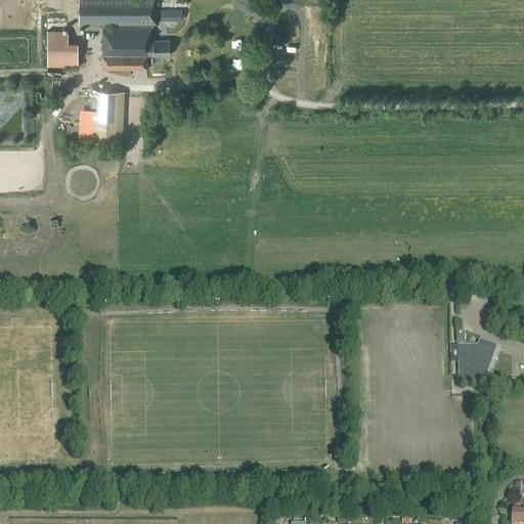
[(110,26),(143,26),(157,27),(157,0),(79,0),(79,26),(110,27),(110,26)]
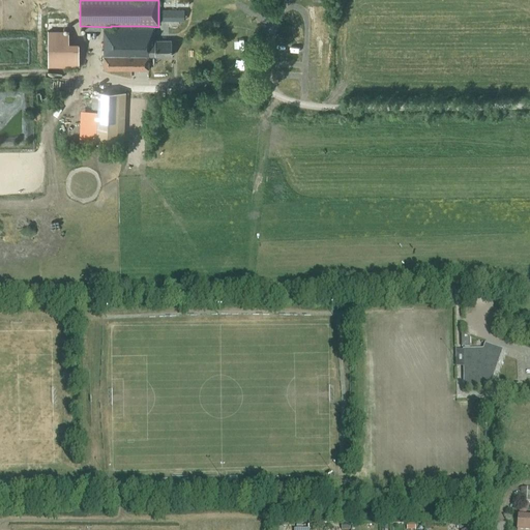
[(163,21),(184,21),(184,9),(163,9),(163,21)]
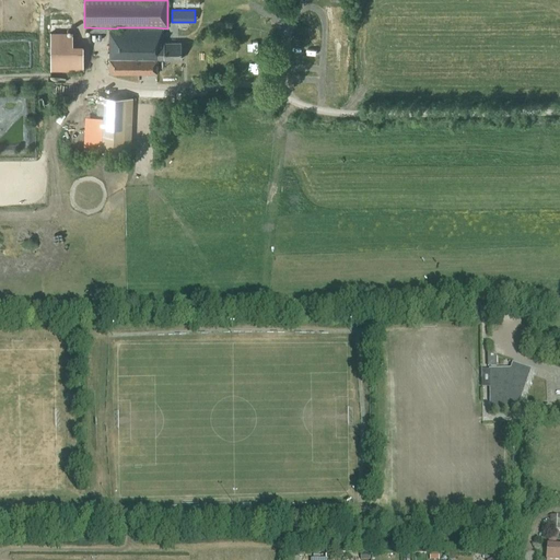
[(162,30),(109,28),(108,73),(158,74),(159,58),(178,59),(178,42),(162,42),(162,30)]
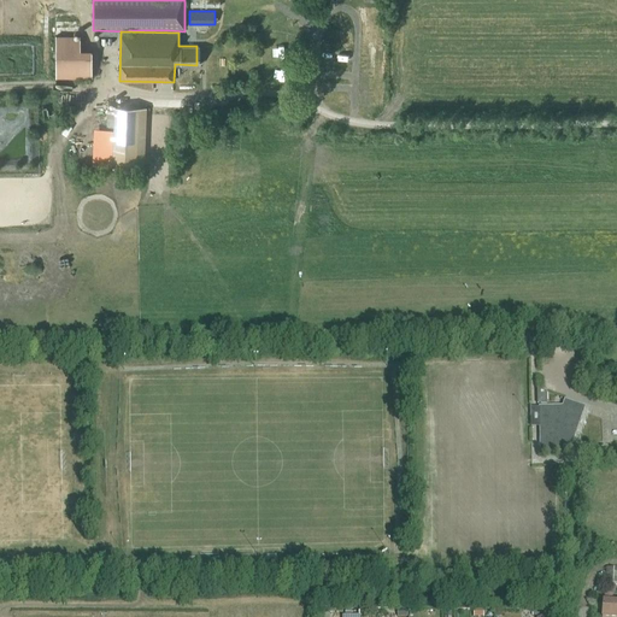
[(81,50),(81,34),(57,34),(57,77),(92,77),(92,54),(83,54),(83,50),(81,50)]
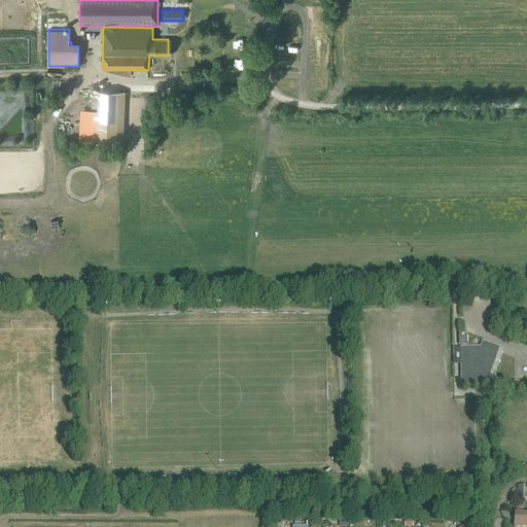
[(98,91),(96,142),(123,143),(125,92),(98,91)]
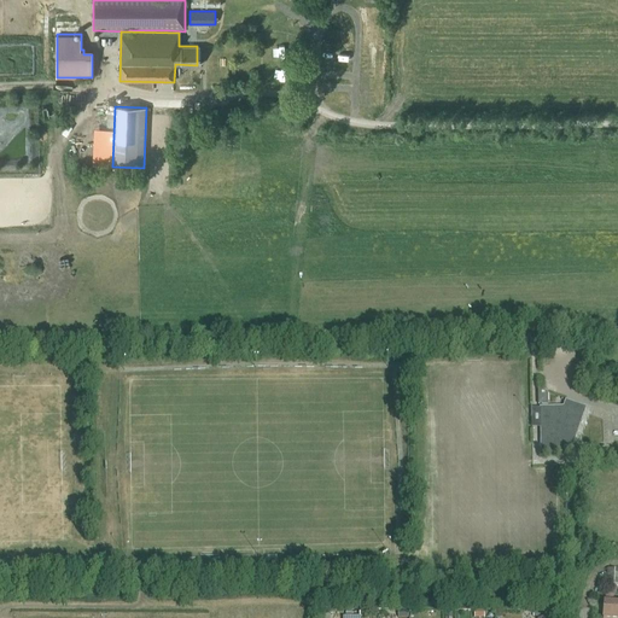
[(548,389),(537,389),(538,403),(548,403),(548,389)]
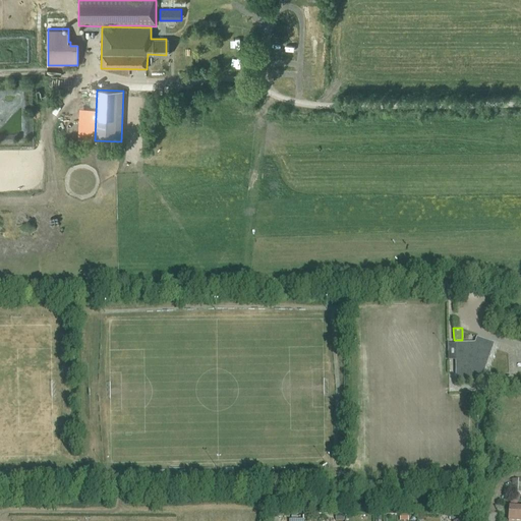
[(474,344),(456,344),(457,382),(475,381),(475,378),(483,377),(495,343),(476,338),(474,344)]
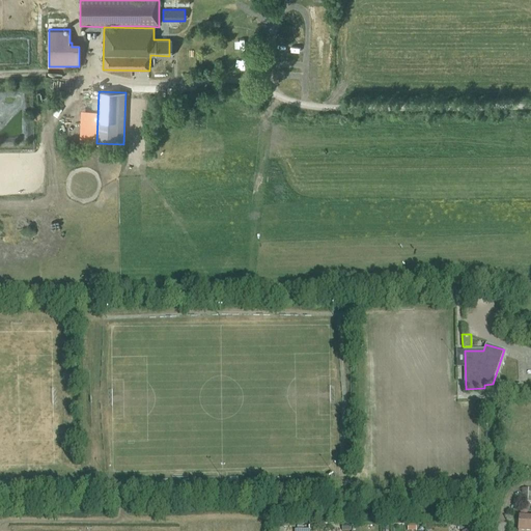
[(530,493),(521,493),(520,503),(530,504),(530,502),(530,493)]
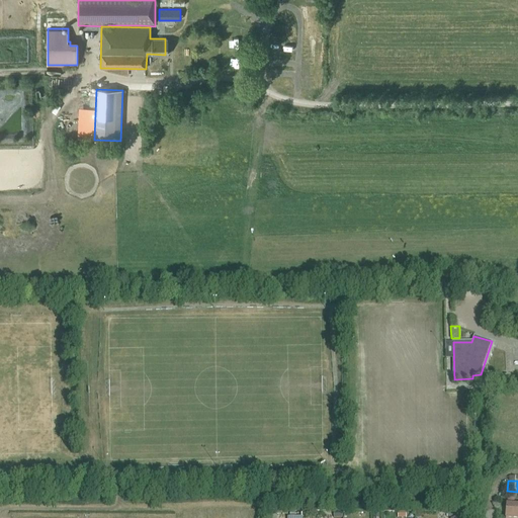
[(505,517),(517,517),(517,506),(513,506),(514,501),(507,501),(505,517)]
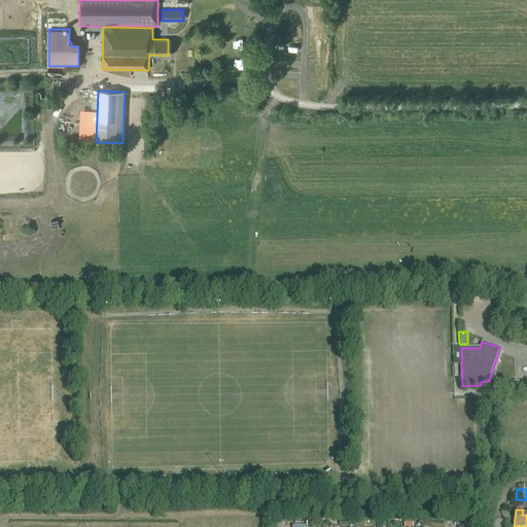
All buildings are outlined.
